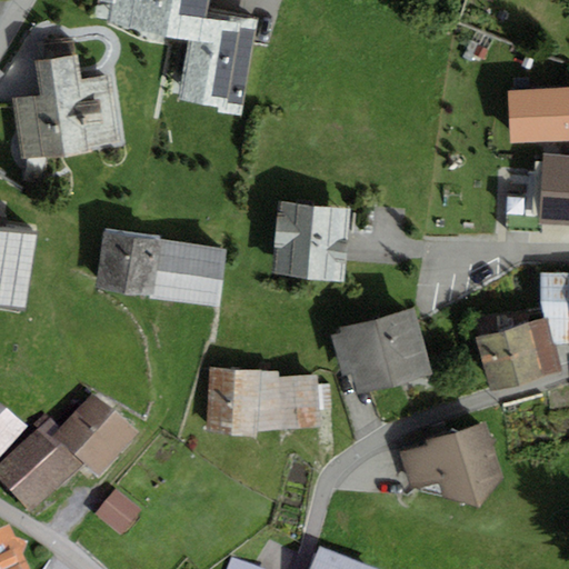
[(206,0),(99,0),(99,1),(112,3),(109,28),(188,41),(199,43),(205,11),(206,0)]
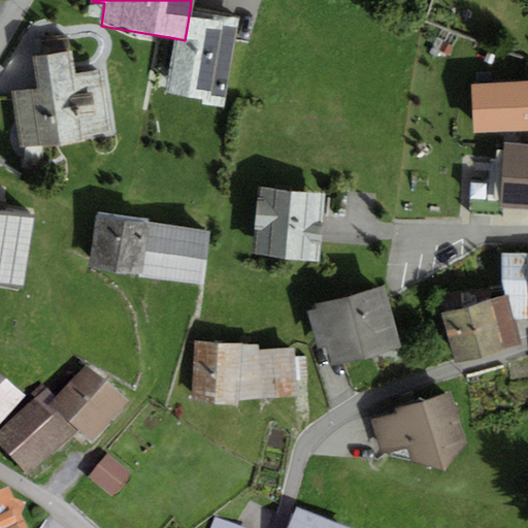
[(224,103),(233,48),(238,19),(190,10),(185,40),(174,38),(165,93),(175,94),(202,99),(201,104),(223,107),(224,103)]
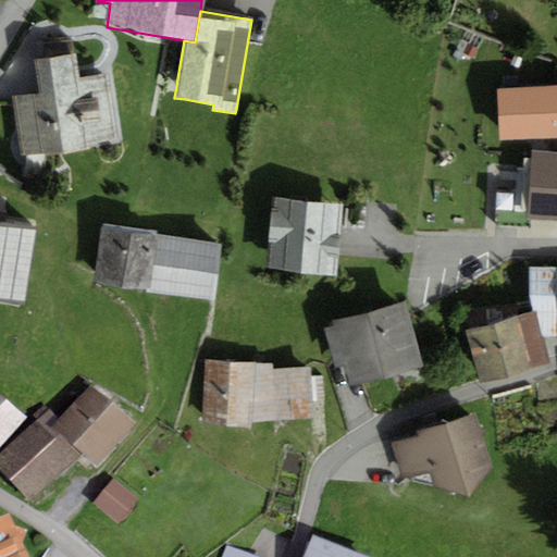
[(38,85),(39,96),(12,100),(21,157),(114,143),(106,85),(104,74),(78,78),(75,56),(34,62),(38,85)]
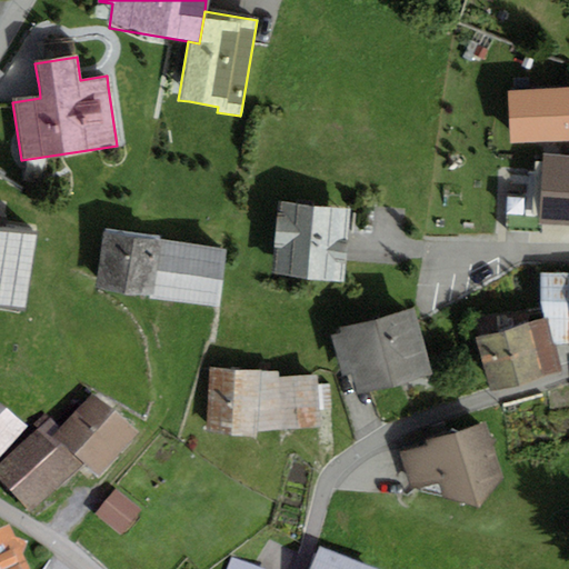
[(568,88),(508,91),(510,143),(568,140),(568,88)]
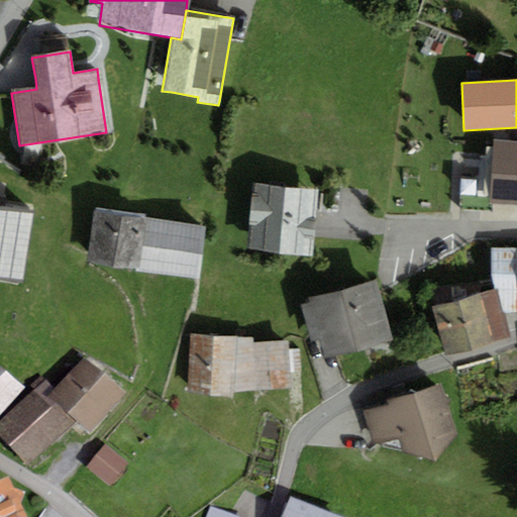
[(516,141),(494,140),(491,175),(516,177),(516,141)]
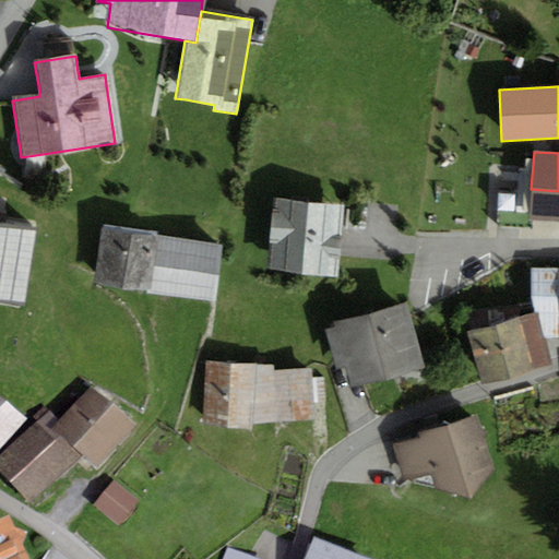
[(558,223),(558,191),(531,189),(528,221),(558,223)]
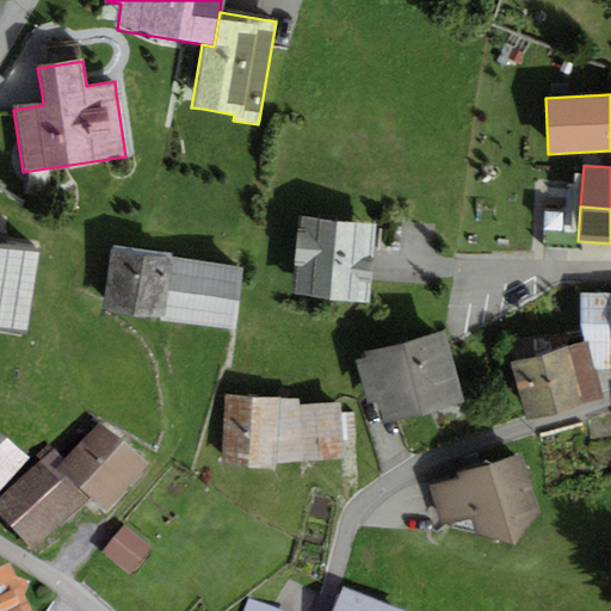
[(369,304),(376,222),(301,217),(295,298),(369,304)]
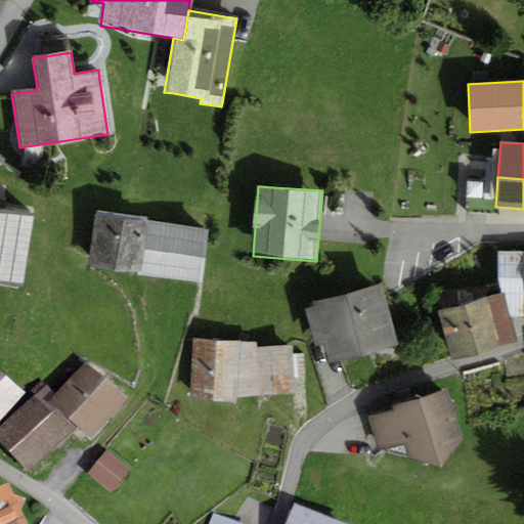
[(0,284),(23,287),(33,217),(0,211),(0,284)]
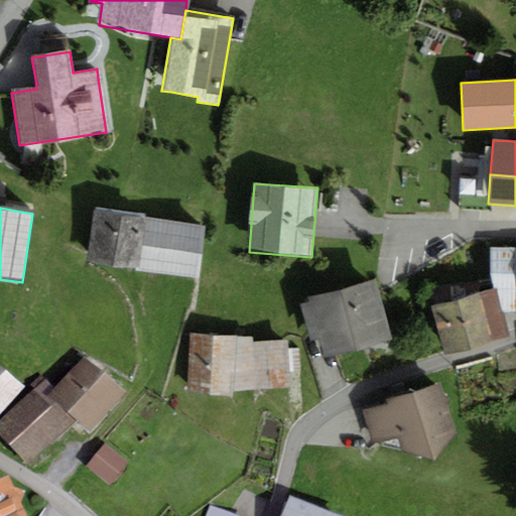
[(143,220),(144,216),(96,211),(90,265),(138,270),(143,220)]
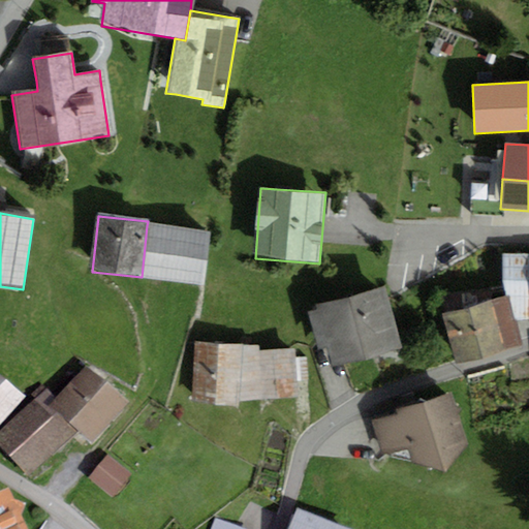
[(211,234),(147,225),(142,277),(204,284),(211,234)]
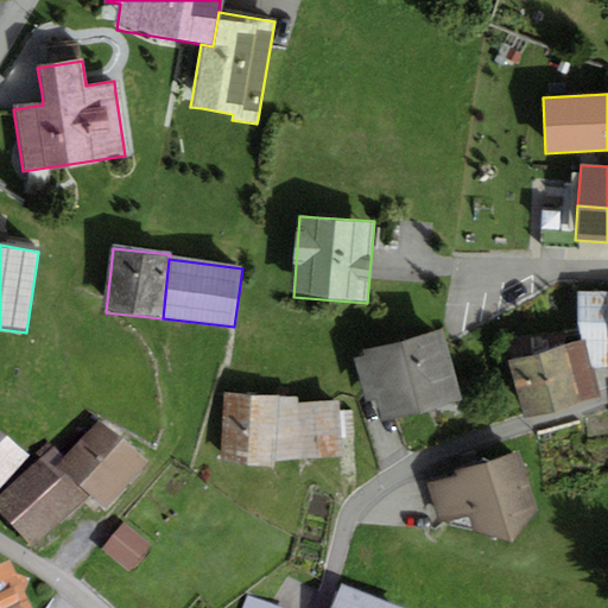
[(607,291),(578,292),(577,325),(580,341),(584,340),(593,371),(607,367),(607,291)]
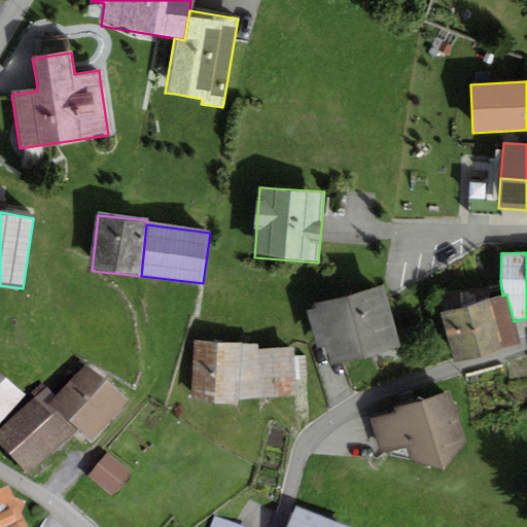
[(384,285),(315,303),(317,311),(308,313),(317,349),(326,347),(331,366),(399,349),(384,285)]
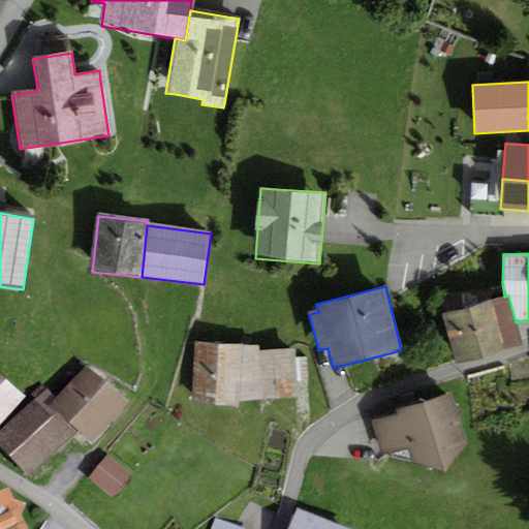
[(516,322),(508,296),(504,297),(441,314),(455,363),(522,344),(516,322)]
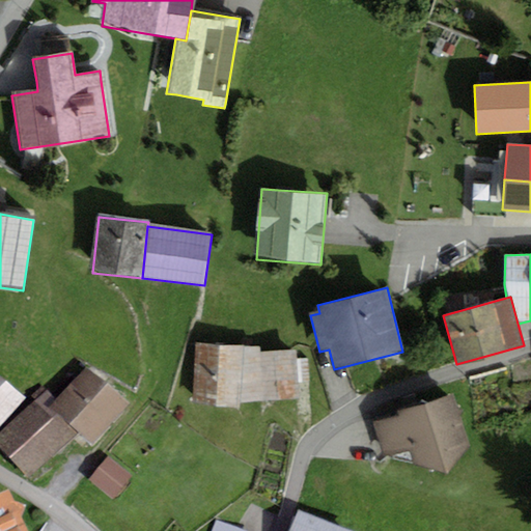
[(261,346),(196,343),(193,402),(240,408),(240,402),(302,397),(298,352),(260,354),(261,346)]
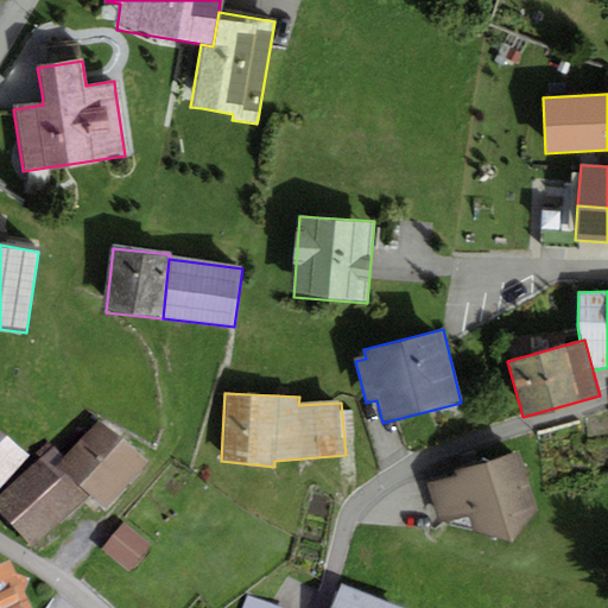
[(99,423),(63,457),(54,464),(92,499),(107,512),(147,463),(99,423)]
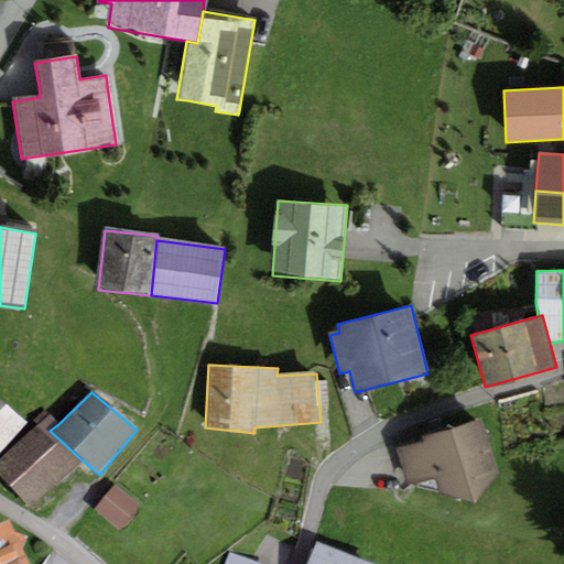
[(0,455),(25,423),(0,402),(0,455)]
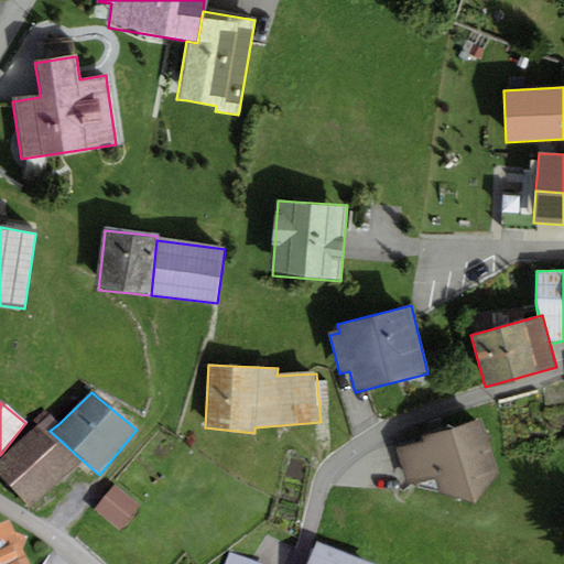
[(47,414),(0,458),(0,476),(31,508),(85,463),(50,431),(58,424),(47,414)]
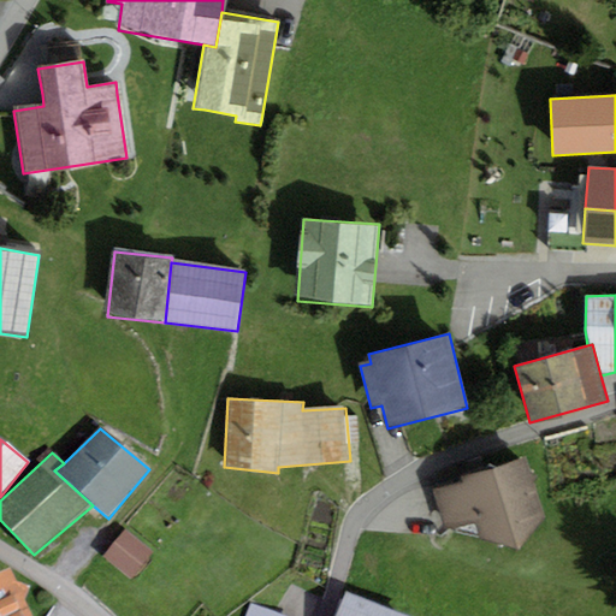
[(527,457),(461,478),(463,484),(433,490),(445,529),(454,528),(455,532),(520,552),(546,519),(527,457)]
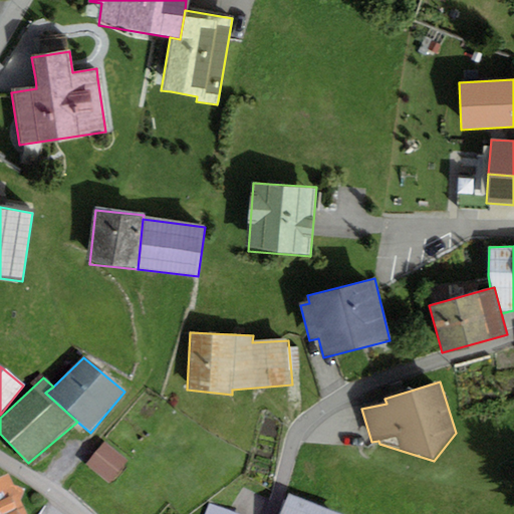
[(112,483),(126,462),(102,445),(88,466),(112,483)]
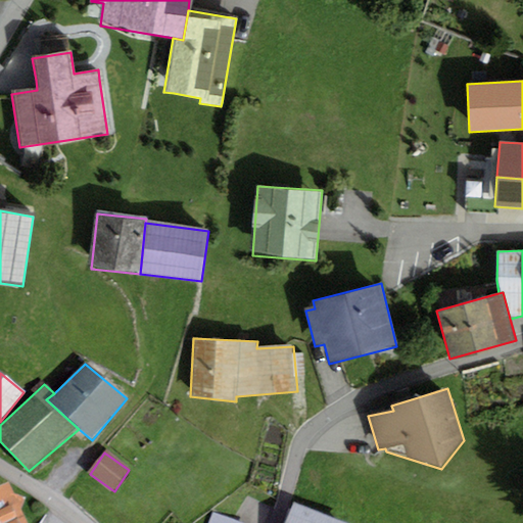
[(0,522),(27,522),(20,509),(26,497),(15,495),(8,482),(0,485),(0,522)]
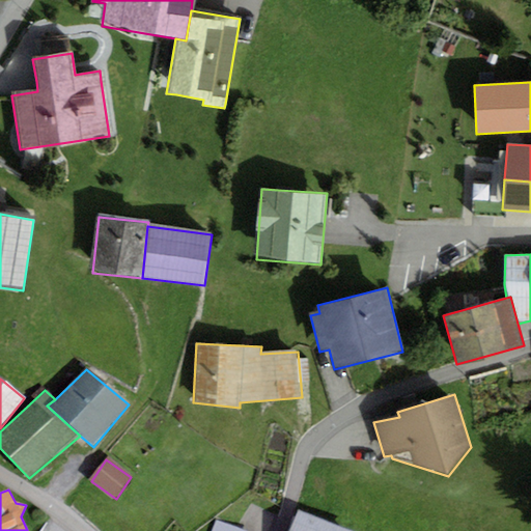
[(298,509),(288,530),(330,530),(333,523),(298,509)]
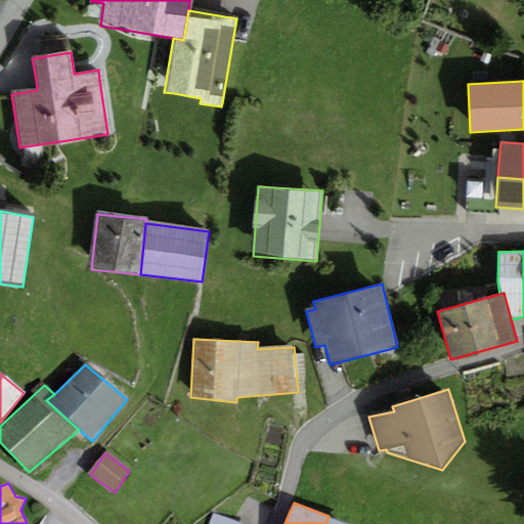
[(241,523),(213,514),(208,523),(241,523)]
